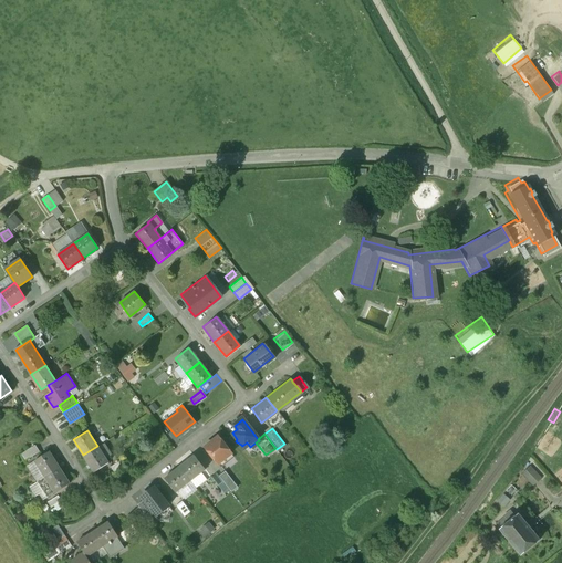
[(230,451),(217,435),(204,445),(217,461),(230,451)]
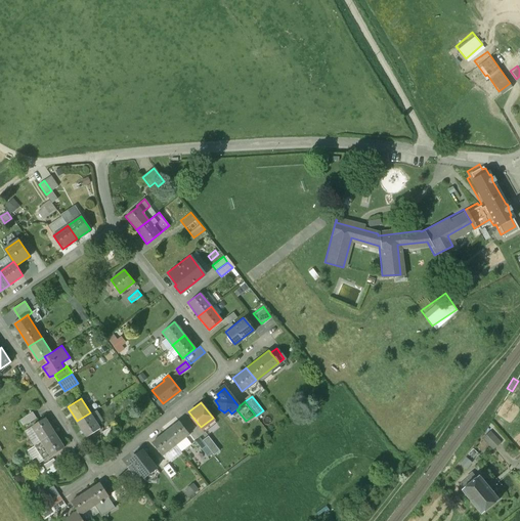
[(35,409),(24,415),(27,422),(38,416),(35,409)]
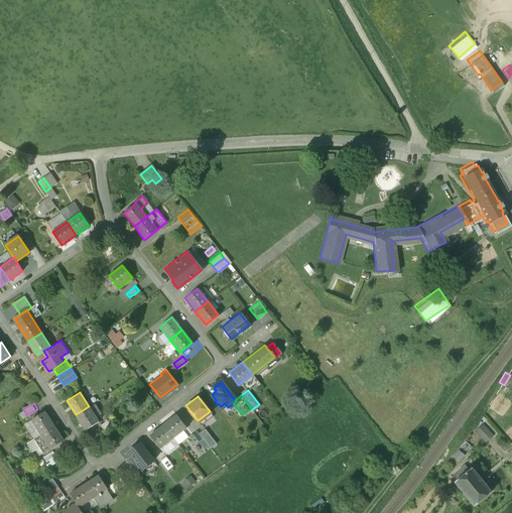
[(89,406),(76,414),(85,428),(98,420),(96,416),(99,414),(96,408),(92,411),(89,406)]
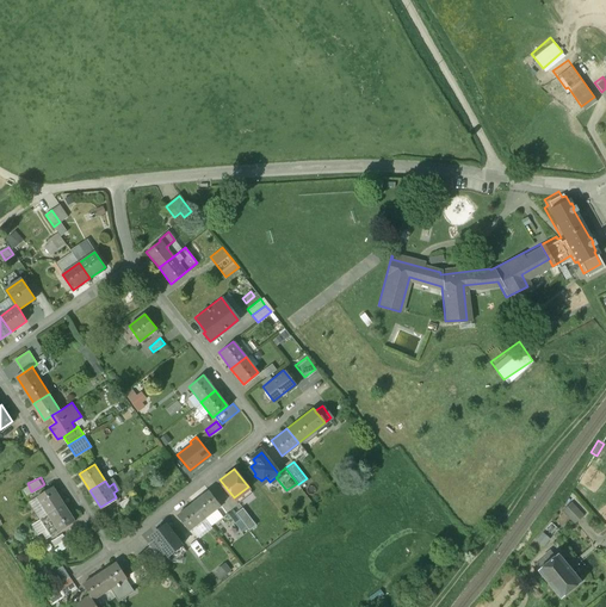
[(54,485),(37,495),(48,512),(65,502),(54,485)]
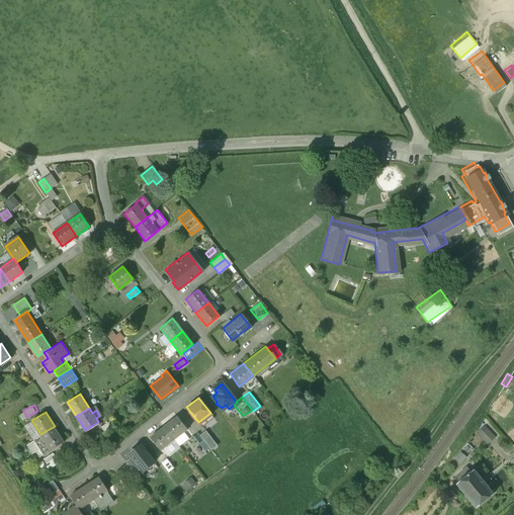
[(176,415),(163,425),(173,438),(186,428),(176,415)]
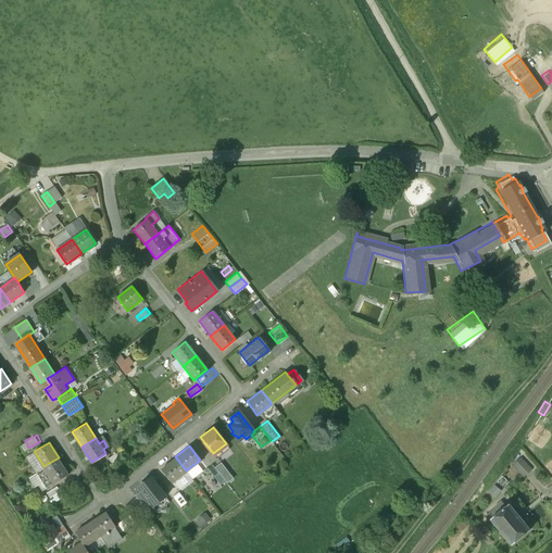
[(117,451),(109,457),(112,462),(121,455),(117,451)]
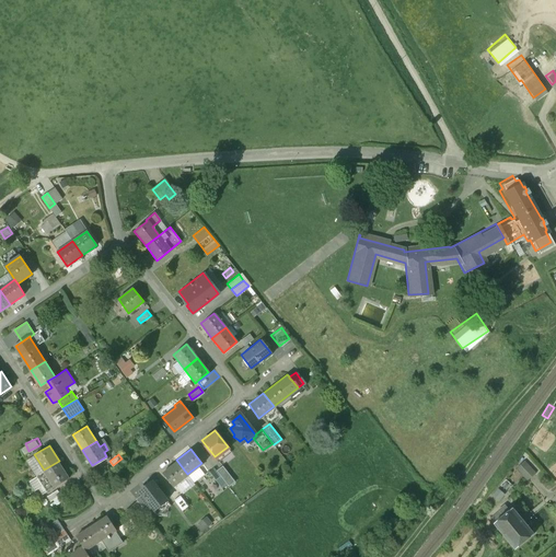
[(544,466),(552,478),(555,475),(555,459),(544,466)]
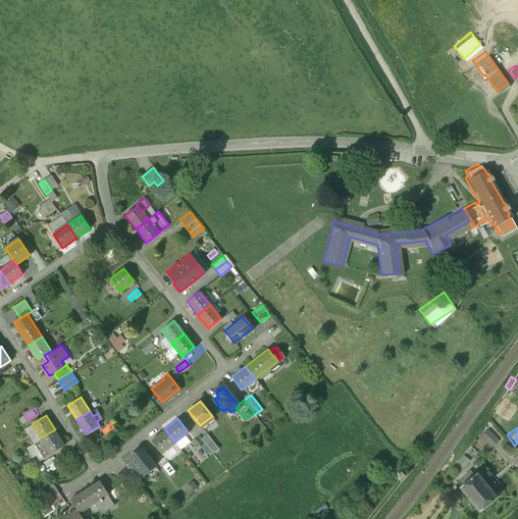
[(164,428),(151,439),(161,452),(174,442),(164,428)]
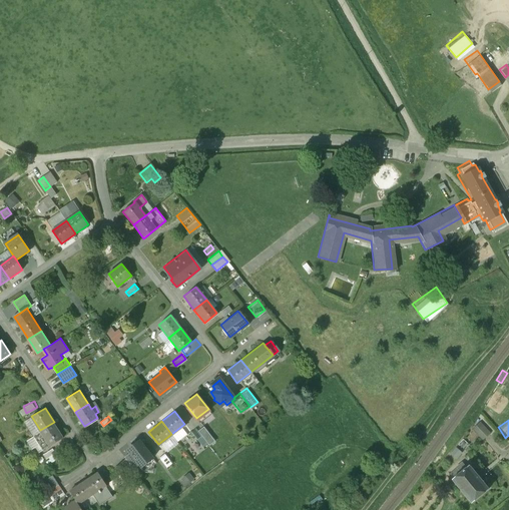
[(40,430),(28,439),(33,447),(40,443),(43,449),(63,436),(54,422),(40,430)]
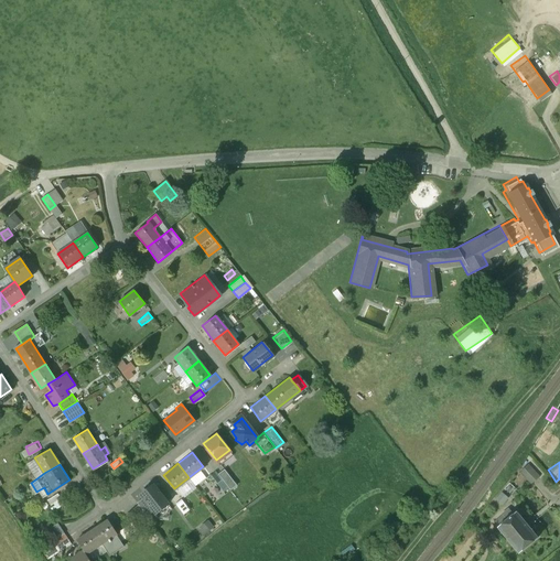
[(535,476),(525,464),(519,470),(528,481),(535,476)]
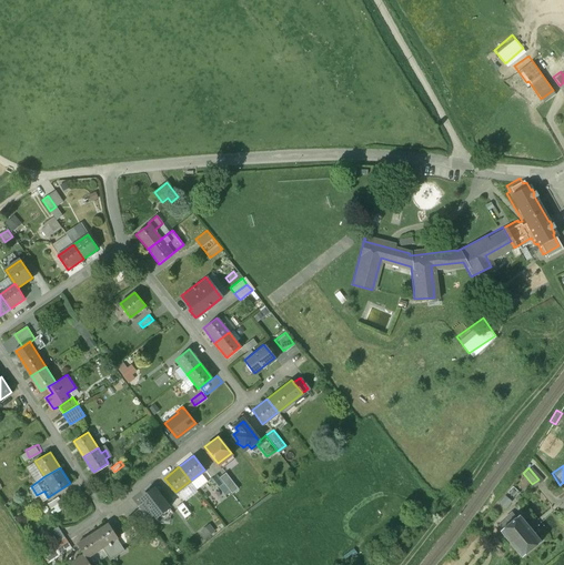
[(237,486),(224,471),(219,475),(231,491),(237,486)]
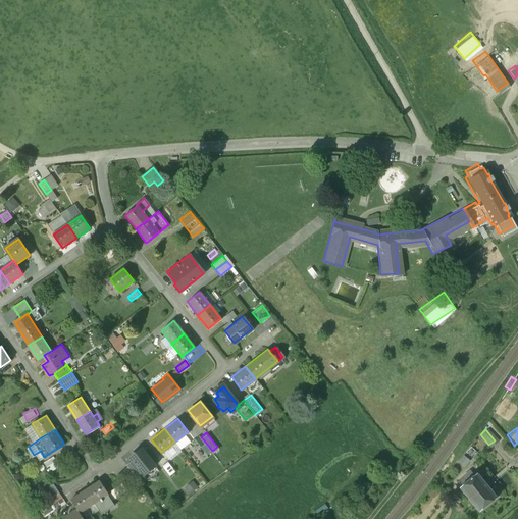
[(154,464),(141,447),(128,456),(132,459),(141,471),(143,473),(154,464)]
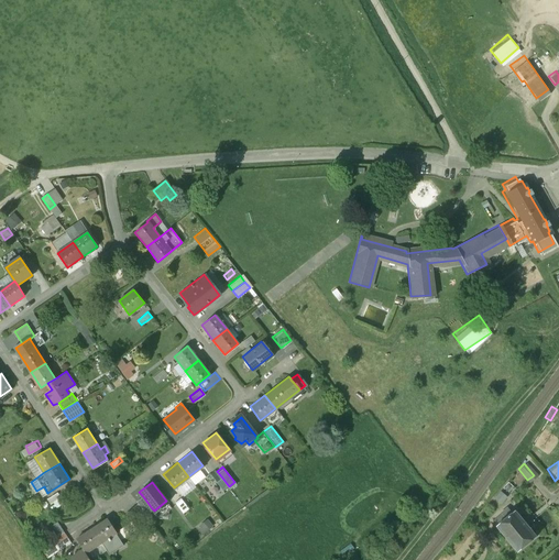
[(152,508),(142,495),(136,500),(146,512),(152,508)]
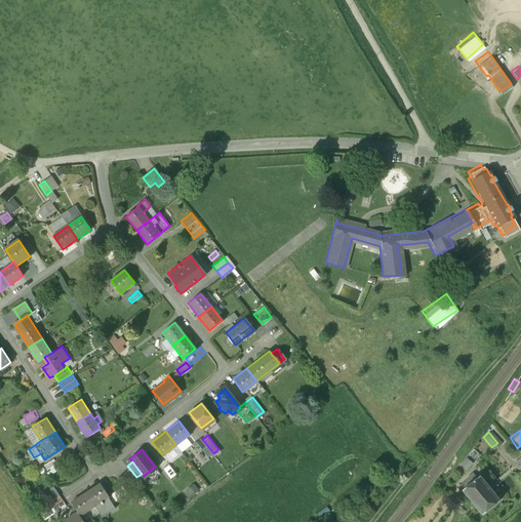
[(175,472),(168,463),(162,467),(169,477),(175,472)]
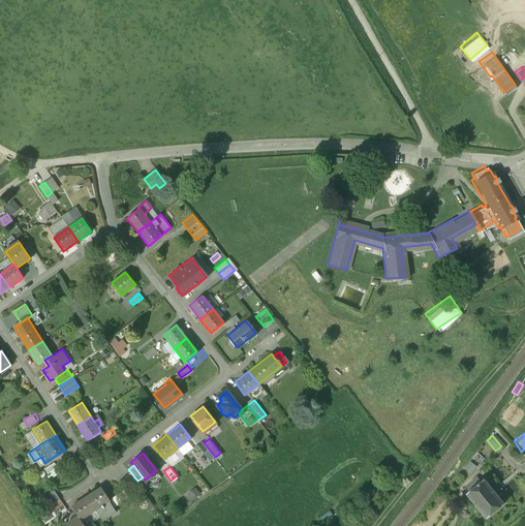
[(129,471),(117,481),(125,491),(136,482),(129,471)]
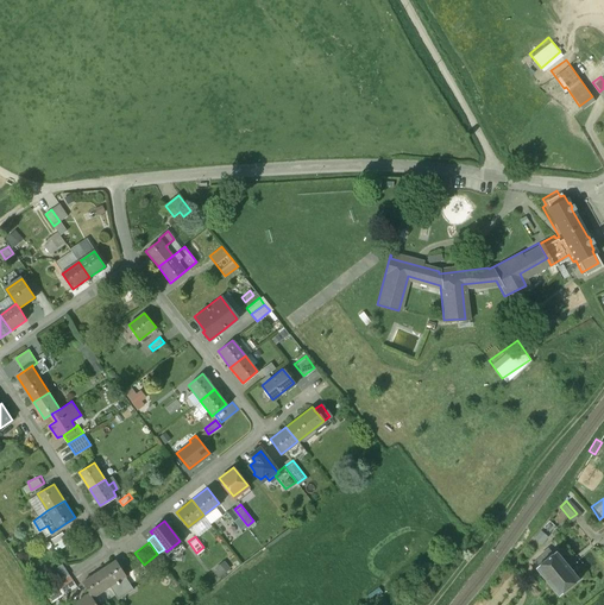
[(549,552),(545,546),(538,552),(539,553),(533,558),(534,558),(529,561),(555,594),(576,578),(552,549),(549,552)]
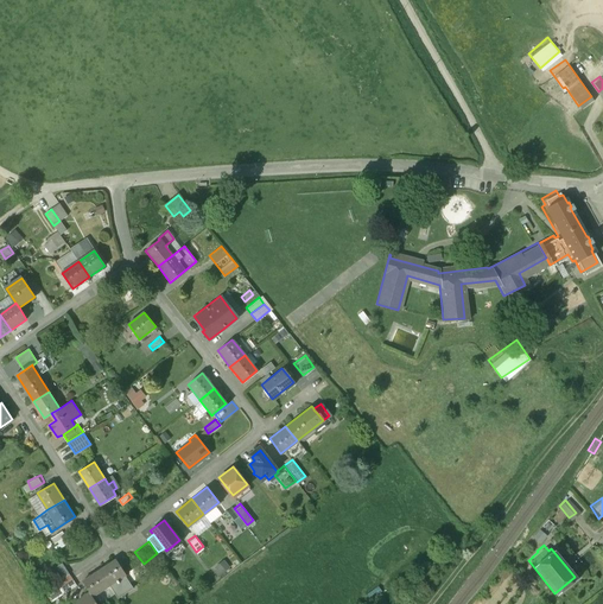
[(116,557),(100,568),(109,583),(118,596),(127,590),(124,584),(121,586),(118,579),(125,574),(125,573),(126,572),(116,557)]
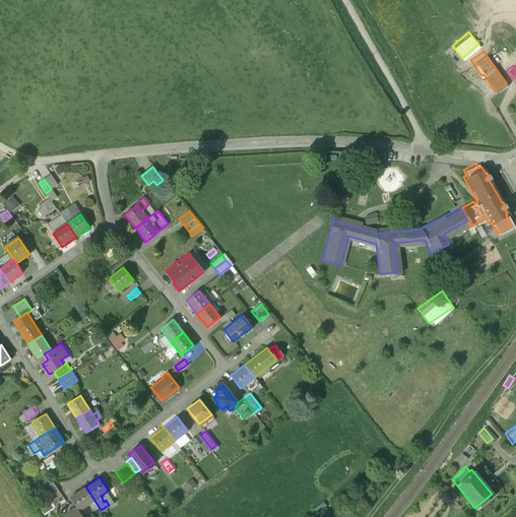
[(52,494),(60,489),(55,479),(47,485),(52,494)]
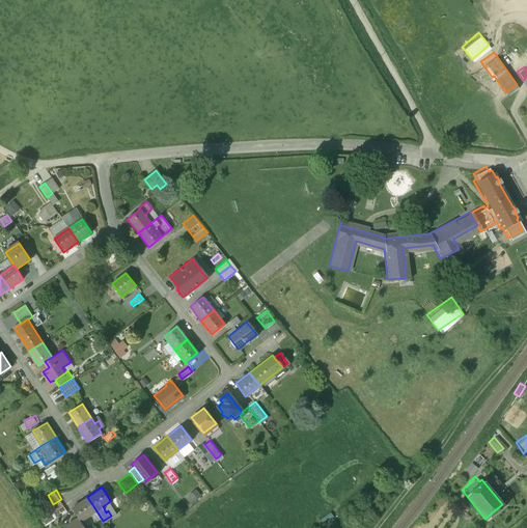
[(195,490),(189,494),(190,495),(187,497),(189,501),(198,494),(195,490)]
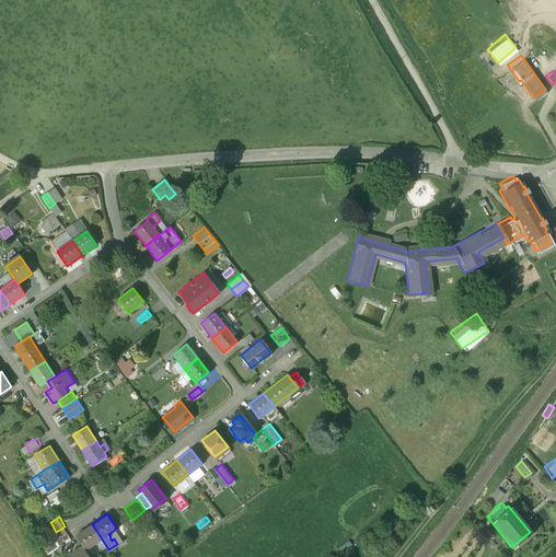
[(92,524),(77,534),(83,544),(85,547),(101,537),(92,524)]
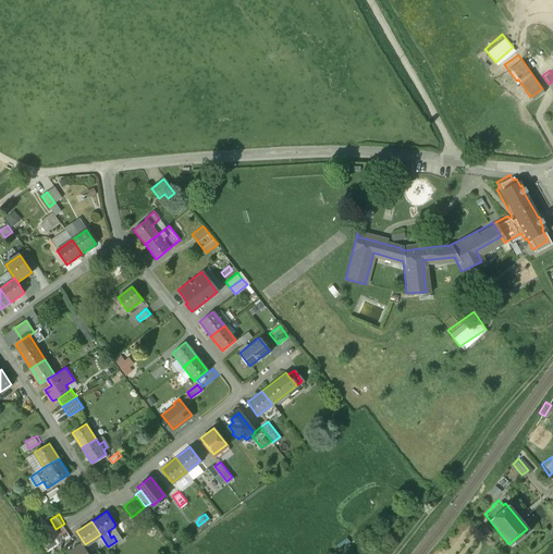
[(114,527),(108,531),(111,538),(113,536),(117,541),(122,538),(114,527)]
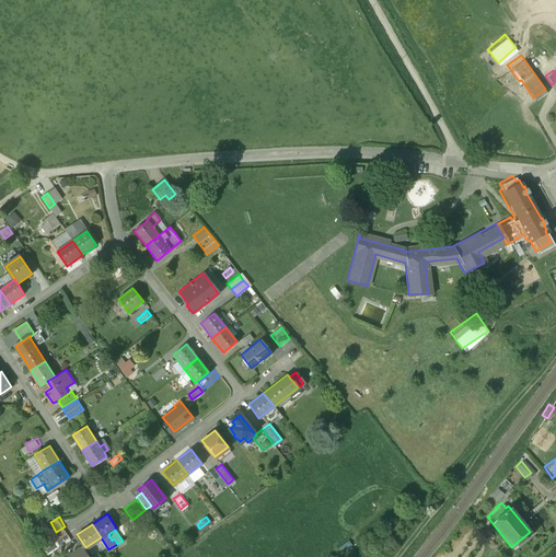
[(67,533),(57,540),(60,545),(71,537),(67,533)]
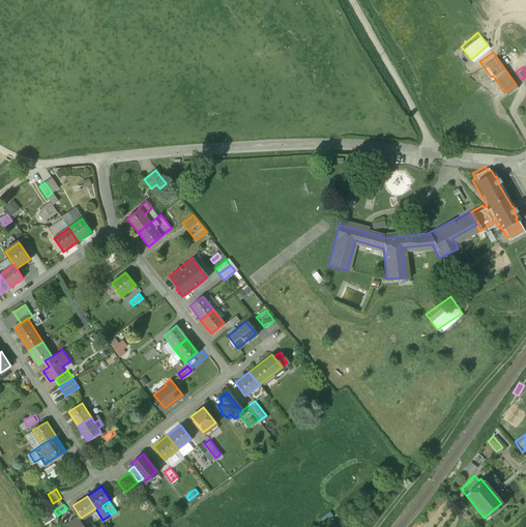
[(86,526),(81,518),(79,515),(68,522),(70,526),(86,526)]
